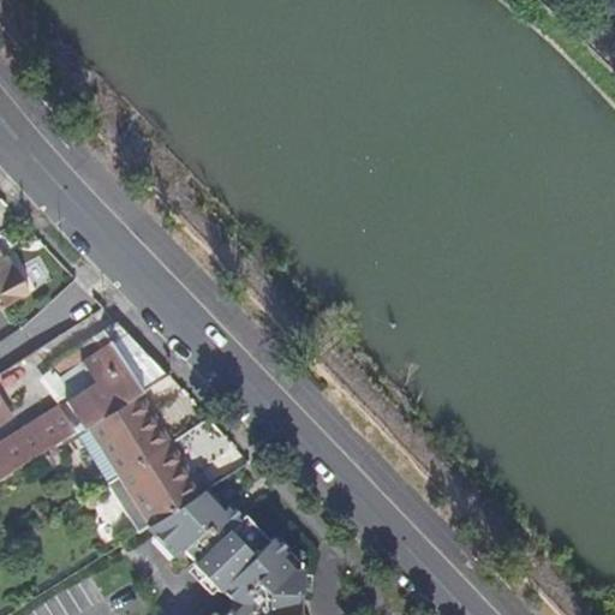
[(10,274),(0,257),(0,310),(30,294),(17,270),(10,274)]
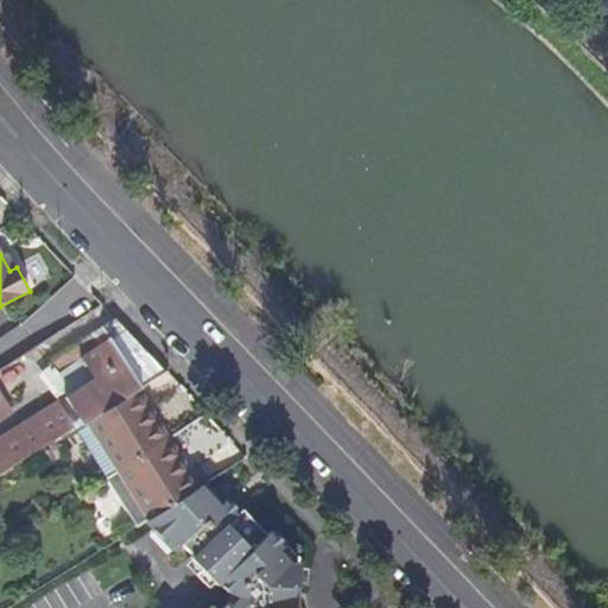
[(0,480),(75,432),(137,393),(166,374),(119,324),(59,361),(51,373),(52,372),(75,396),(65,401),(0,443),(0,480)]
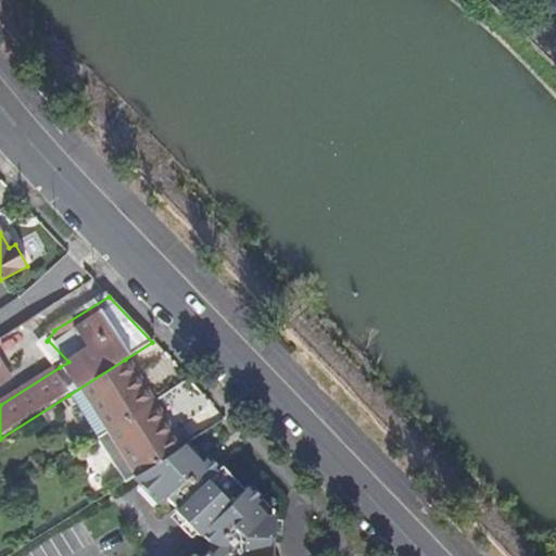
[(48,340),(47,341),(43,342),(60,367),(68,362),(48,340)]
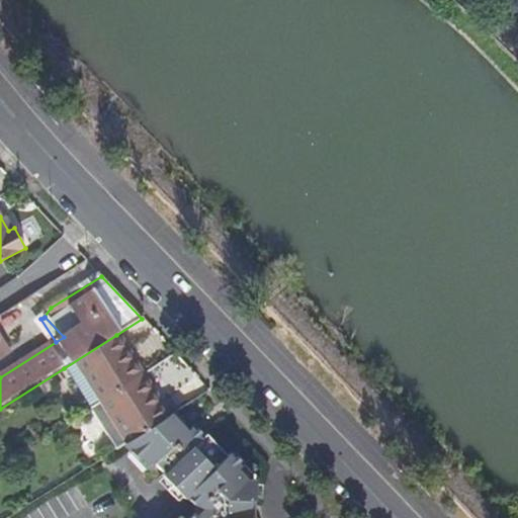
[(64,368),(90,410),(91,410),(140,379),(131,365),(135,362),(116,335),(64,368)]
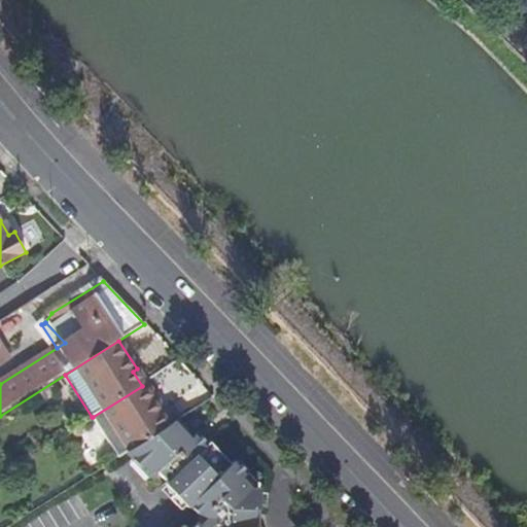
[(0,366),(11,359),(0,342),(0,366)]
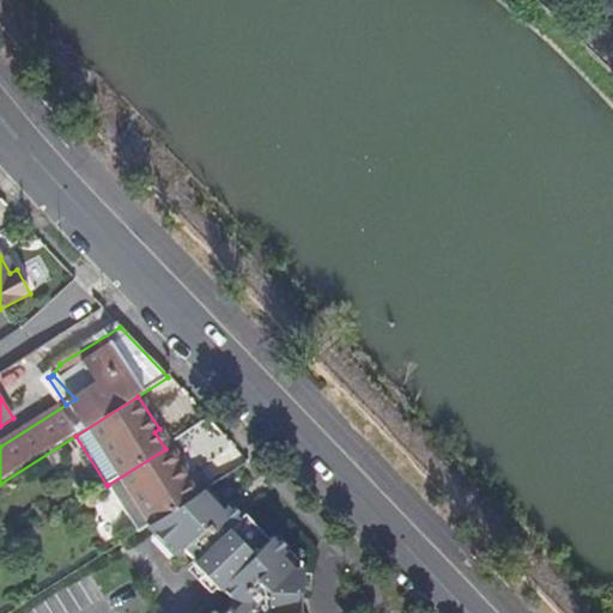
[(155,432),(165,449),(170,445),(159,429),(155,432)]
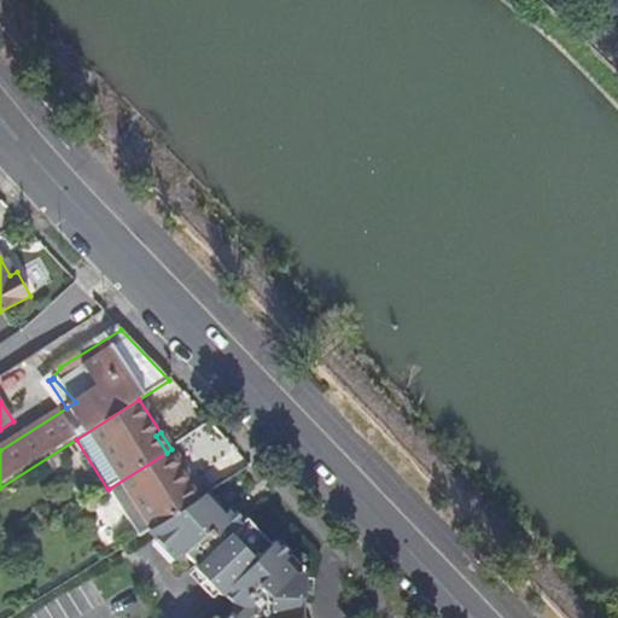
[(178,470),(182,466),(172,449),(167,453),(178,470)]
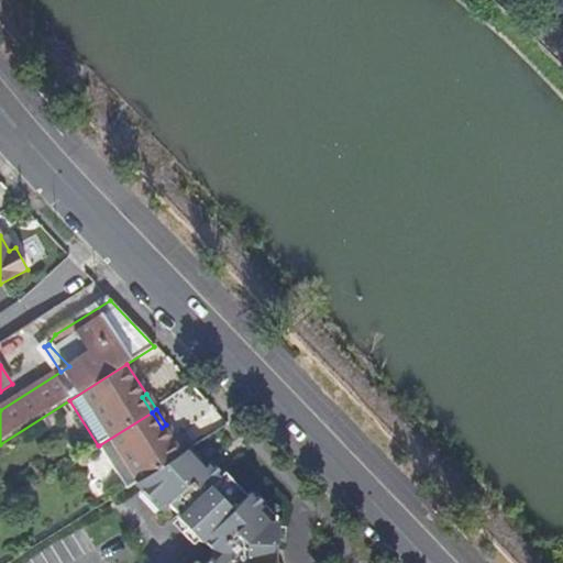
[(99,445),(129,490),(138,484),(169,464),(186,454),(166,424),(162,428),(152,412),(99,445)]
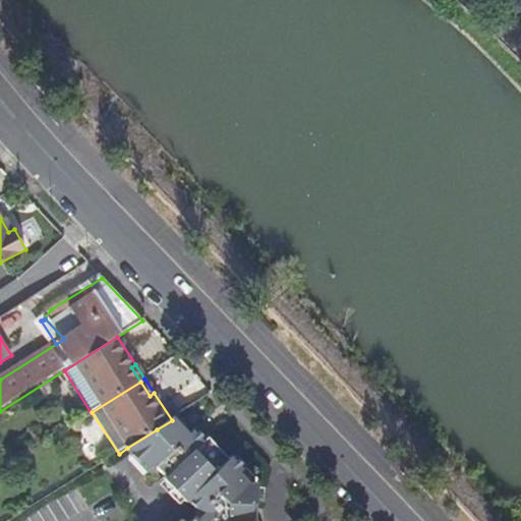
[(175,418),(172,420),(157,429),(127,448),(151,472),(155,467),(166,478),(165,480),(185,502),(189,499),(199,510),(199,517),(193,520),(254,520),(257,484),(249,483),(240,472),(243,469),(232,458),(229,461),(209,438),(205,441),(194,430),(190,433),(175,418)]
